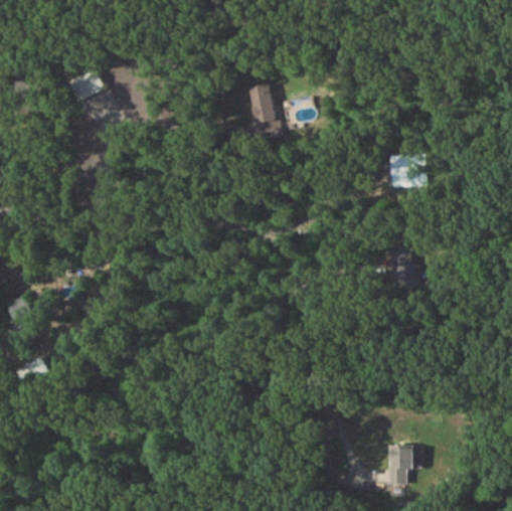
[(69,80),(78,101),(105,89),(97,68),(69,80)]
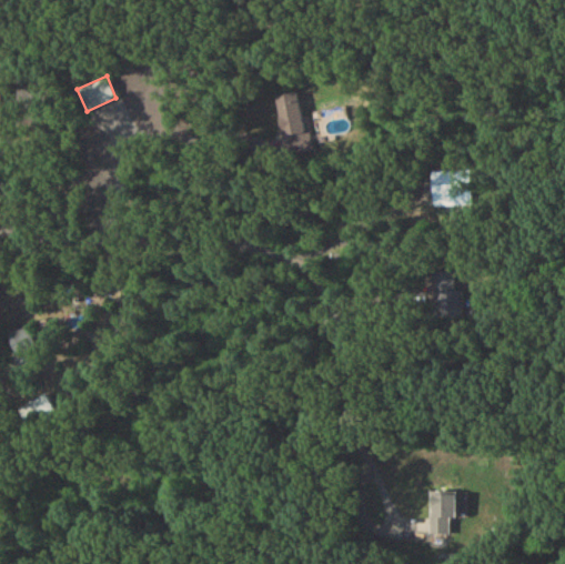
[(275,94),(281,151),(304,149),(298,92),(275,94)]
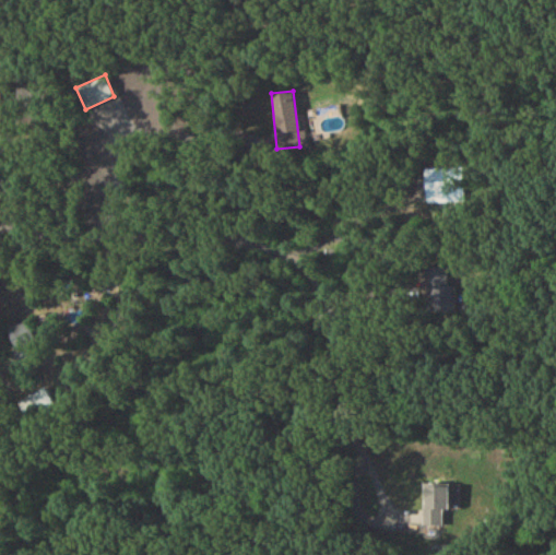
[(425,167),(425,202),(464,202),(464,167),(425,167)]
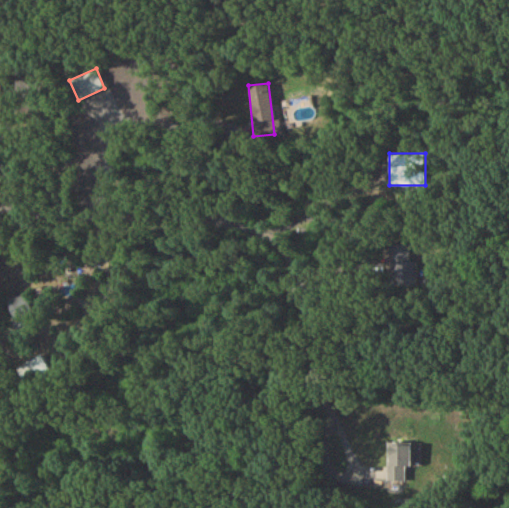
[(416,245),(393,245),(393,284),(416,284),(416,245)]
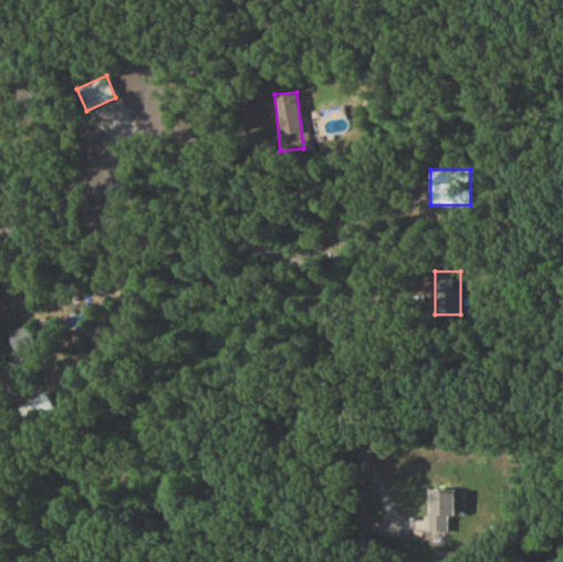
[(33,349),(30,328),(10,331),(13,352),(33,349)]
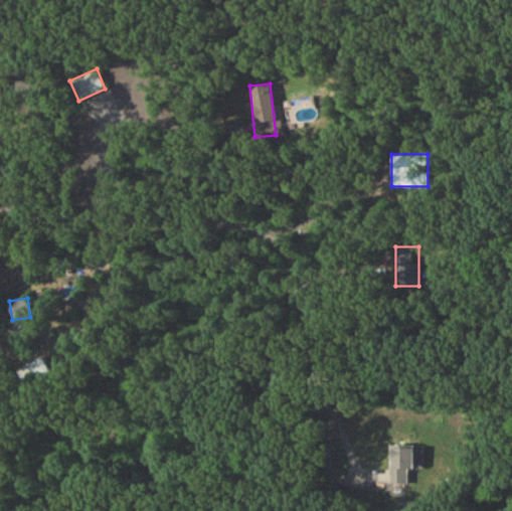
[(22,384),(48,374),(41,357),(15,367),(22,384)]
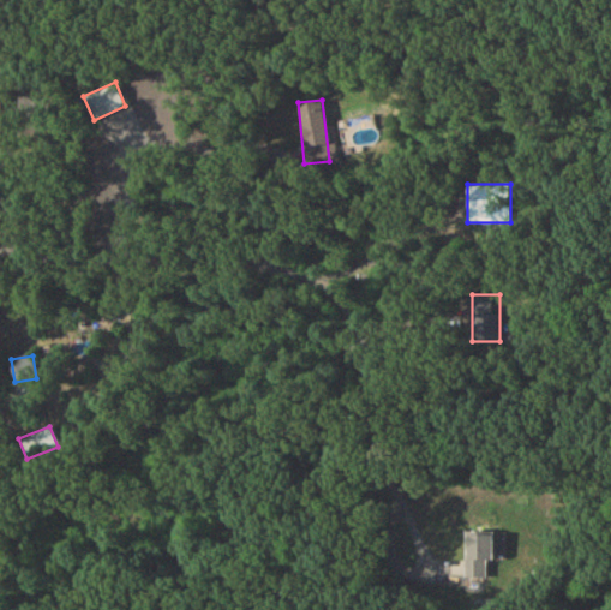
[(492,560),(492,533),(463,533),(463,578),(485,578),(485,560),(492,560)]
